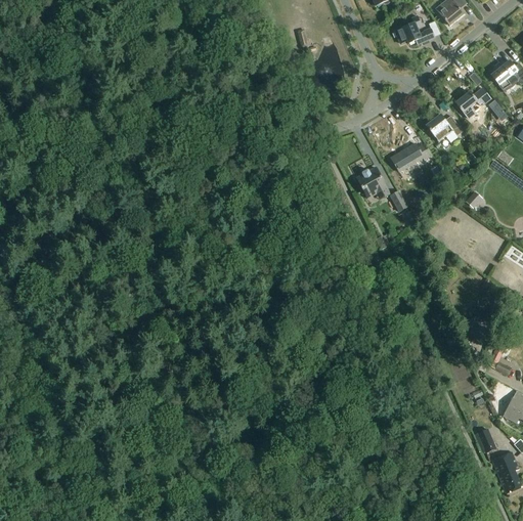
[(413,3),(417,12),(424,9),(421,0),(413,3)]
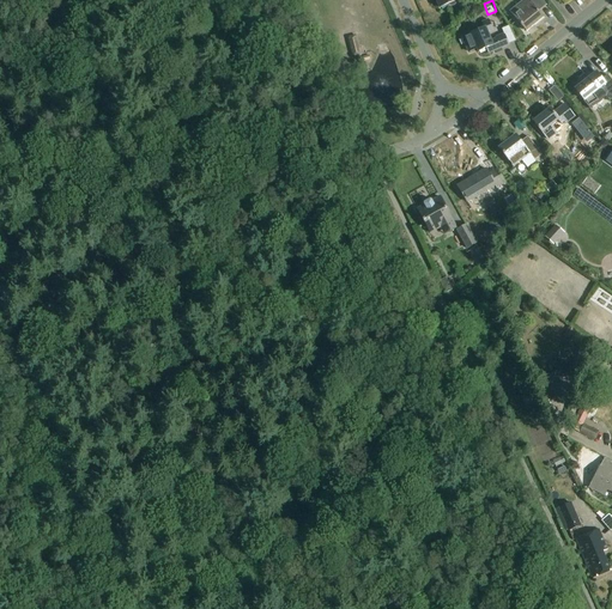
[(519,0),(509,8),(526,29),(543,16),(538,8),(546,2),(544,0),(519,0)]
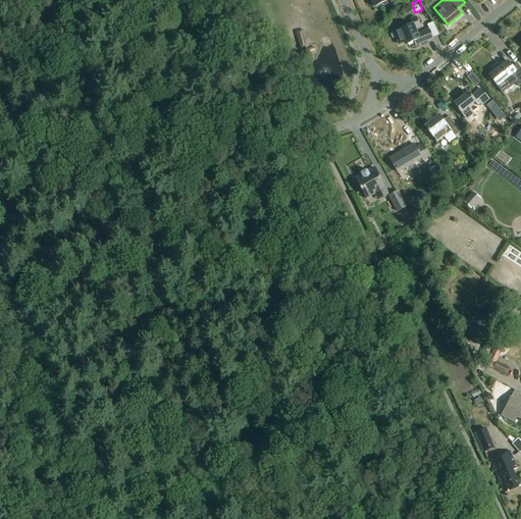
[(399,42),(406,40),(407,42),(413,39),(415,44),(432,36),(428,27),(417,32),(415,27),(420,24),(415,14),(411,16),(413,21),(394,30),(399,42)]
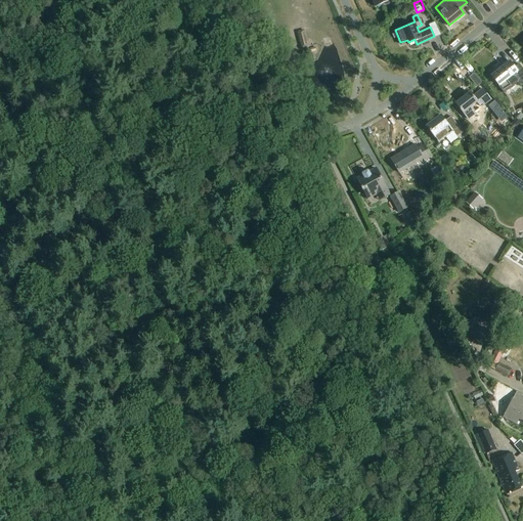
[(297,30),(301,46),(302,47),(308,45),(308,44),(304,28),(297,30)]
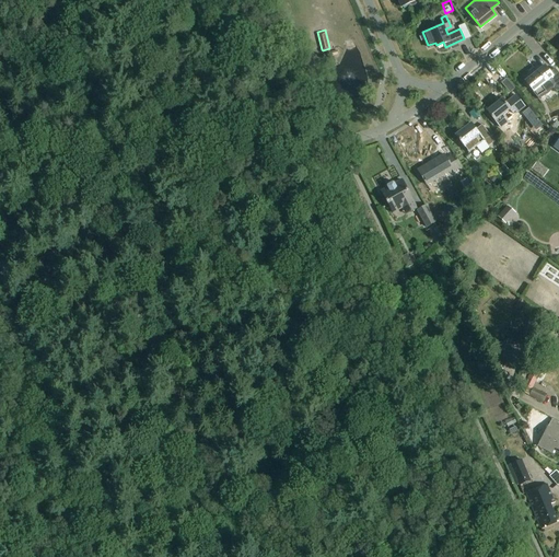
[(525,79),(534,90),(539,96),(548,91),(552,85),(556,90),(558,86),(558,71),(554,66),(549,70),(542,61),(535,67),(537,69),(525,79)]
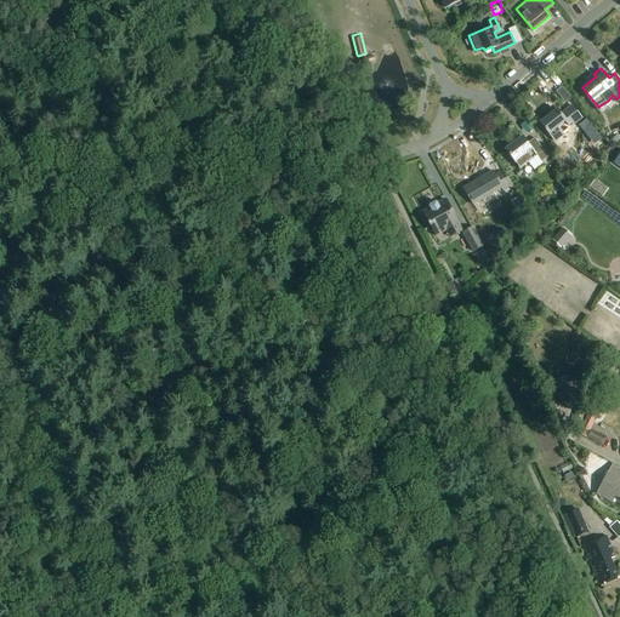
[(581,116),(572,103),(561,112),(557,107),(540,120),(555,138),(563,132),(557,125),(566,119),(570,125),(581,116)]
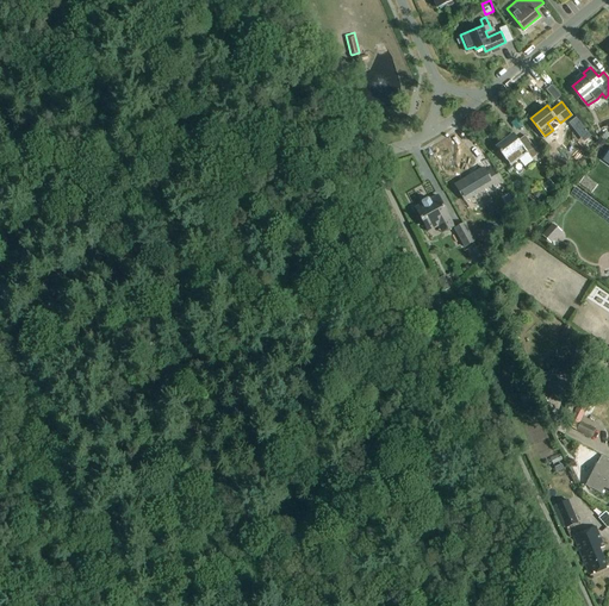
[(586,130),(580,135),(588,143),(594,137),(586,130)]
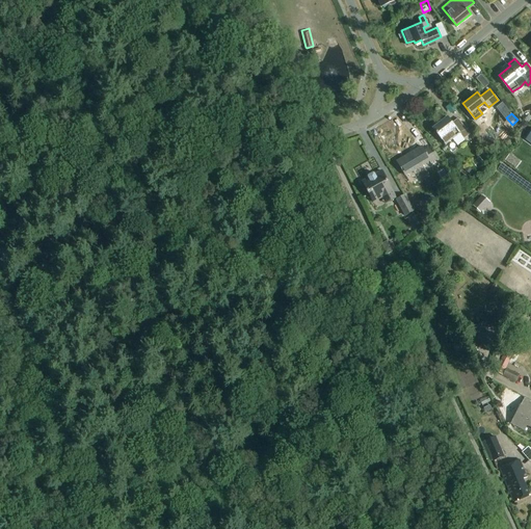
[(452,121),(447,115),(432,127),(445,141),(459,131),(463,136),(470,132),(457,116),(452,121)]
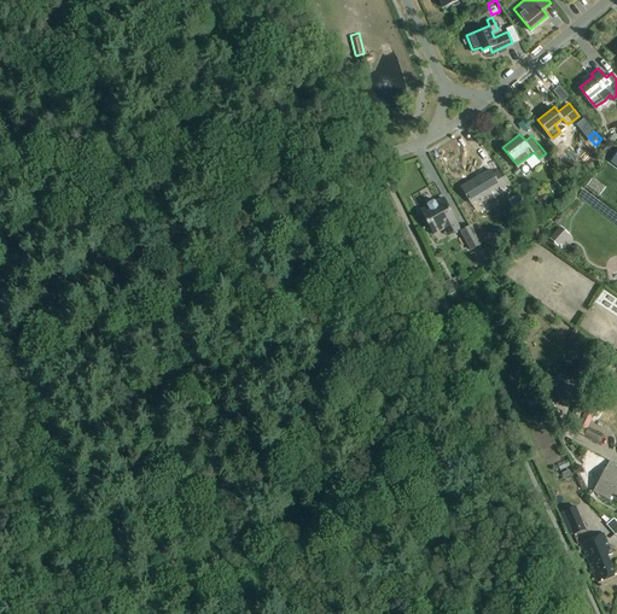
[(493,173),(490,168),(460,185),(471,202),(499,185),(500,186),(508,181),(500,168),(493,173)]
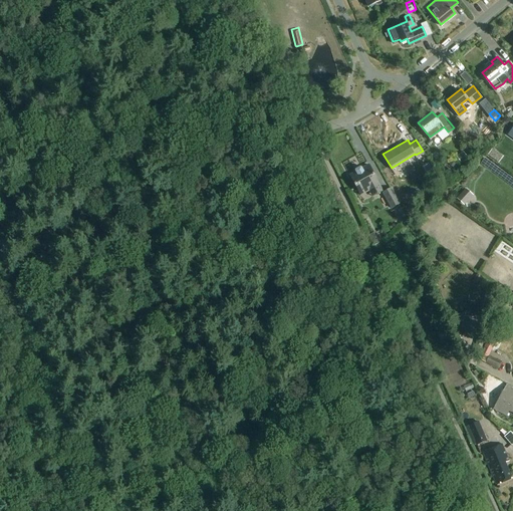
[(463,148),(469,157),(474,153),(469,145),(463,148)]
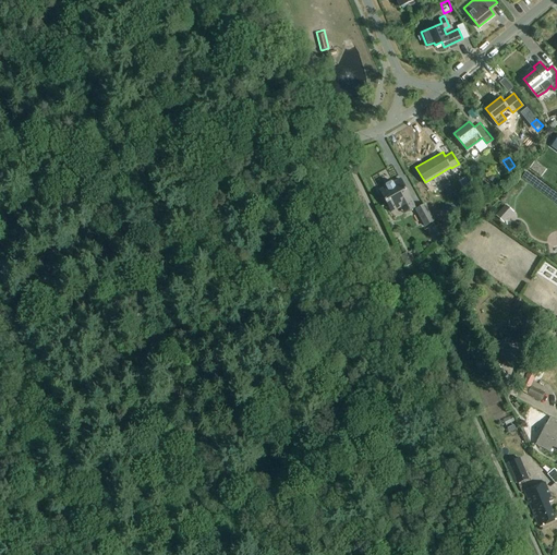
[(528,166),(540,176),(546,167),(534,158),(528,166)]
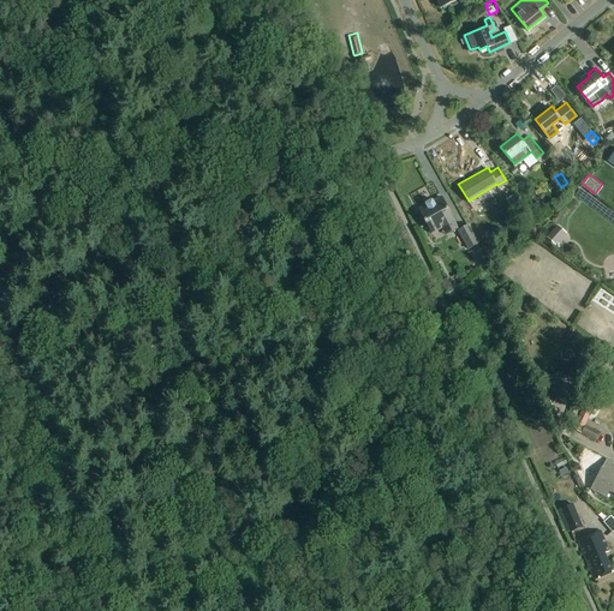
[(457,225),(440,195),(433,198),(433,197),(430,197),(424,199),(424,202),(425,203),(418,207),(431,231),(441,225),(445,232),(457,225)]
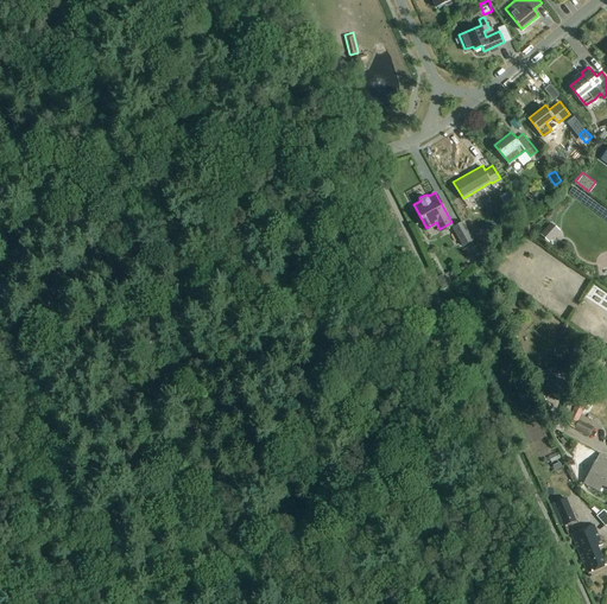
[(462,221),(453,227),(463,246),(473,240),(462,221)]
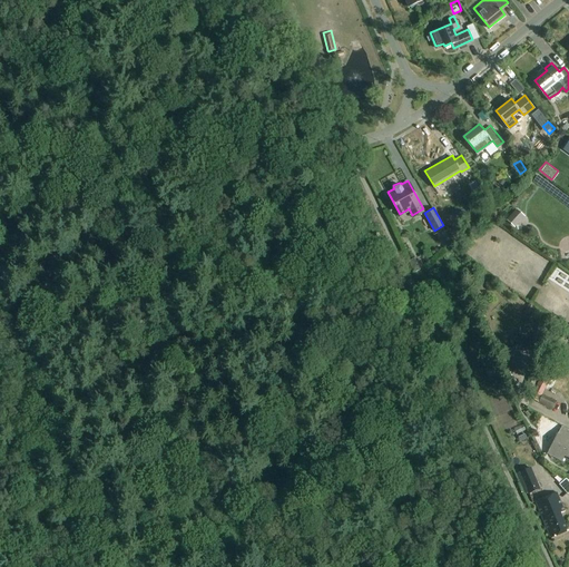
[(523,214),(517,207),(507,218),(513,225),(523,214)]
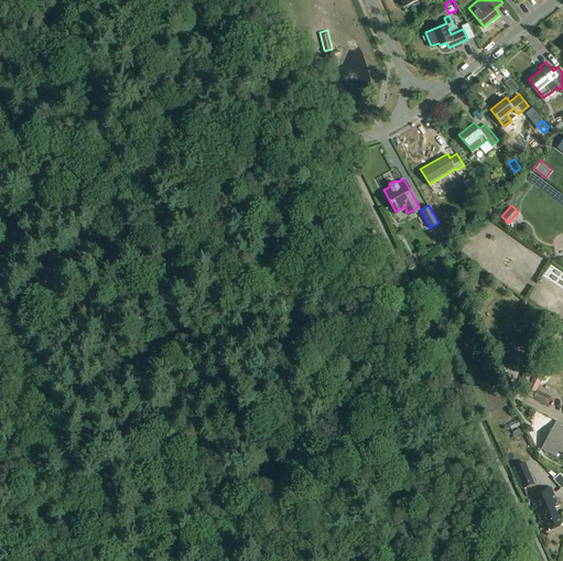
[(407,255),(404,256),(409,267),(412,266),(419,262),(415,255),(411,257),(410,254),(407,255)]
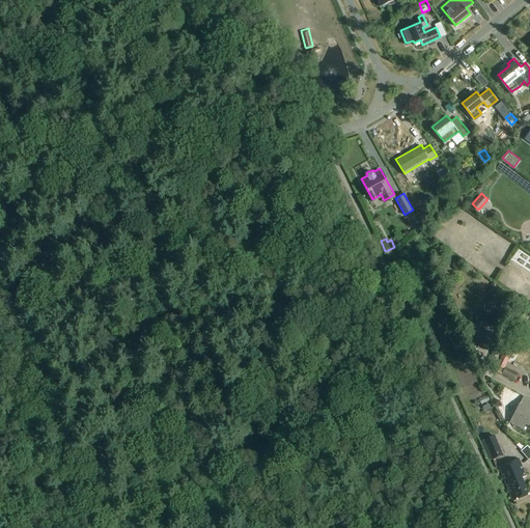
[(492,281),(487,289),(493,293),(498,284),(492,281)]
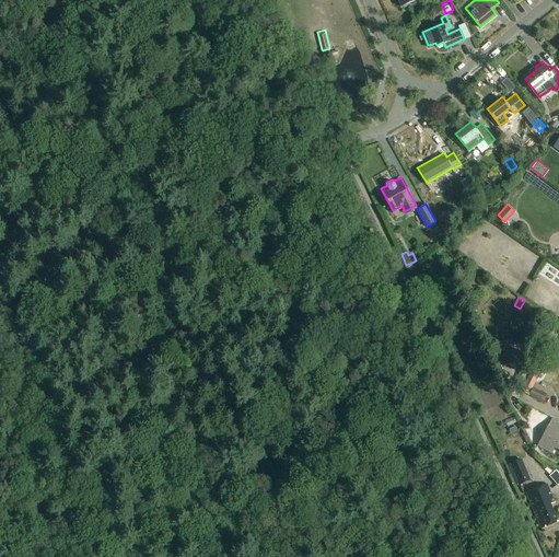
[(489,341),(491,348),(496,347),(499,362),(511,360),(508,344),(507,344),(505,338),(489,341)]
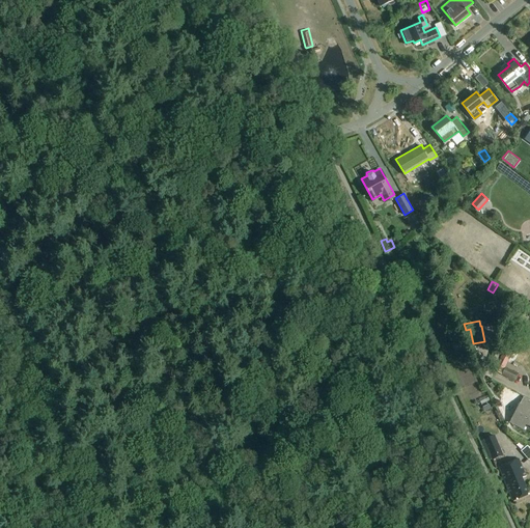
[(500,356),(494,369),(514,379),(518,371),(504,365),(507,359),(500,356)]
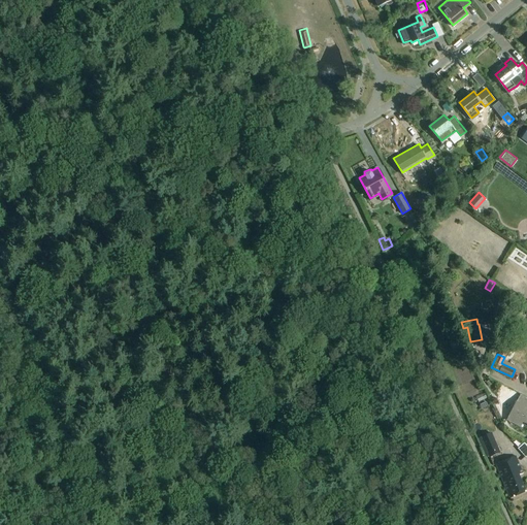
[(507,385),(502,382),(497,392),(513,400),(504,416),(521,425),(522,422),(526,424),(526,403),(526,404),(526,403),(526,396),(506,386),(507,385)]
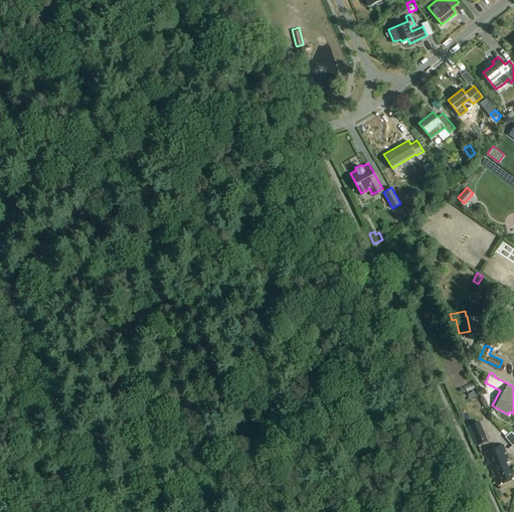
[(479,421),(469,425),(478,445),(487,441),(479,421)]
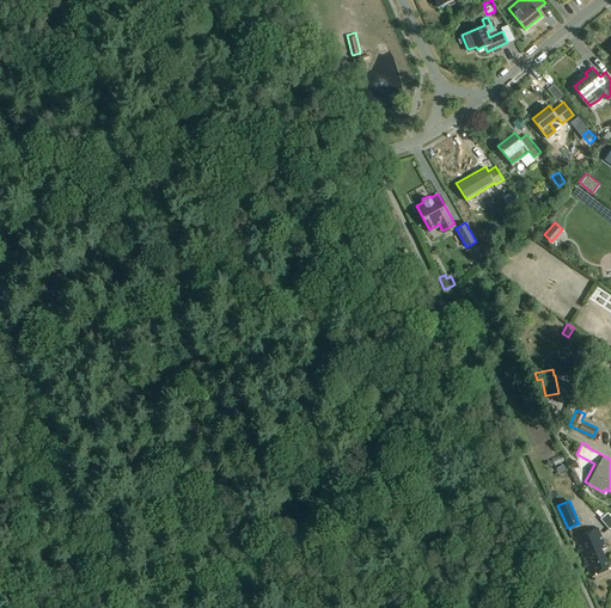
[(606,547),(598,527),(575,535),(591,573),(596,572),(596,573),(609,567),(602,548),(606,547)]
